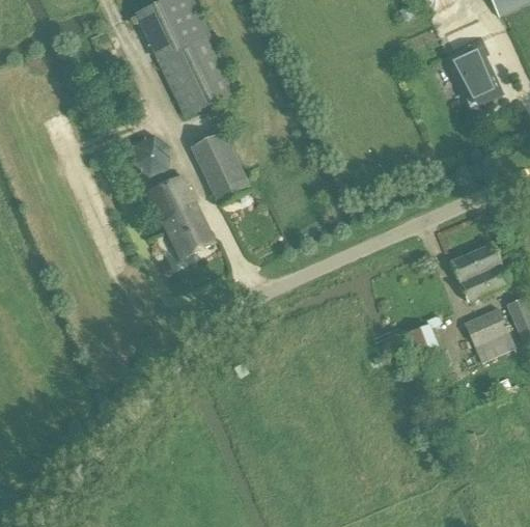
[(157,59),(183,115),(234,90),(191,0),(162,0),(136,12),(158,58),(157,59)]
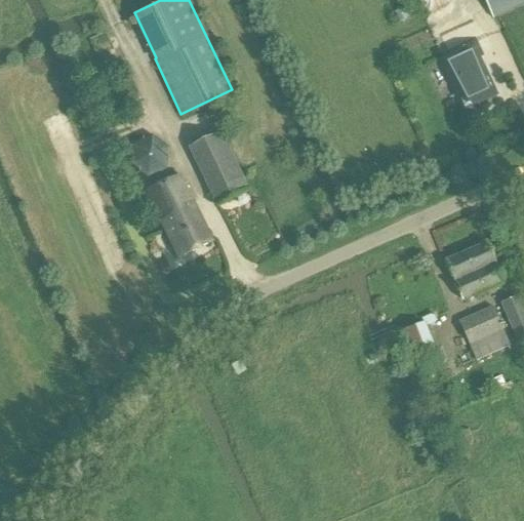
[(484,0),(491,15),(521,0),(484,0)]
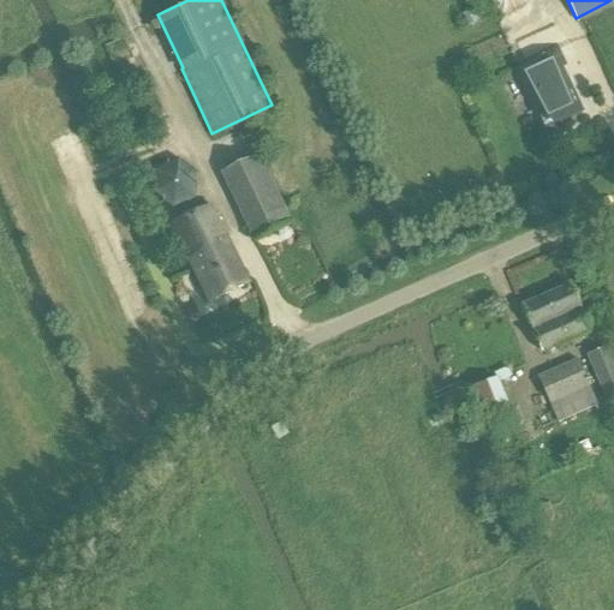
[(523,57),(524,61),(512,67),(532,111),(528,112),(538,133),(561,123),(560,119),(583,108),(561,63),(565,61),(556,41),(523,57)]
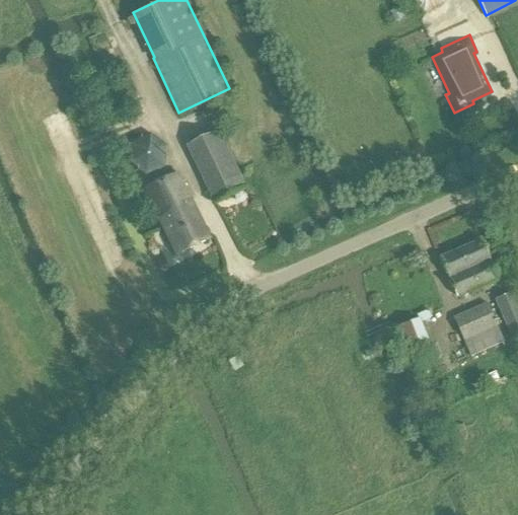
[(244,186),(216,128),(186,143),(213,200),(244,186)]
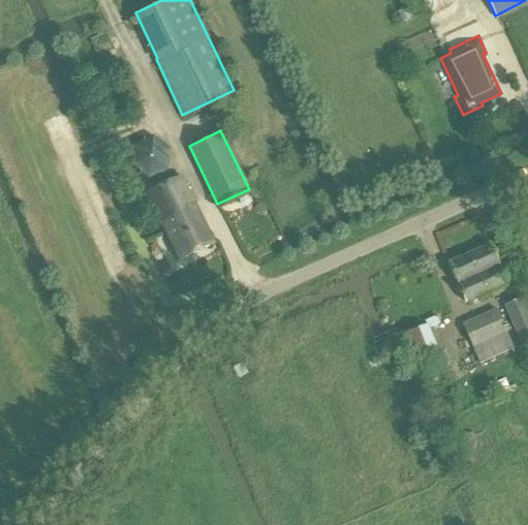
[(146,190),(179,257),(212,241),(180,174),(146,190)]
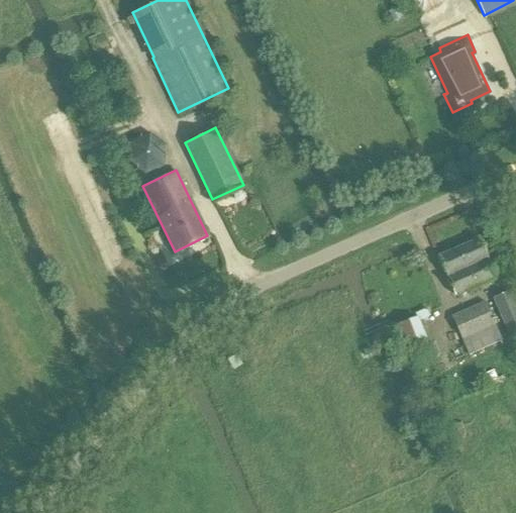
[(493,276),(477,236),(437,253),(454,293),(493,276)]
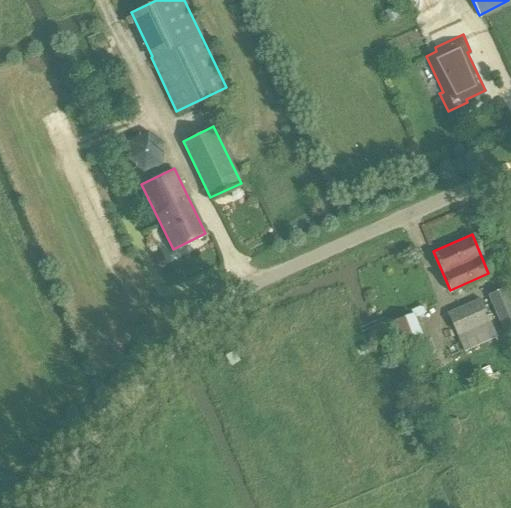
[(510,326),(510,301),(504,286),(487,293),(504,330),(510,326)]
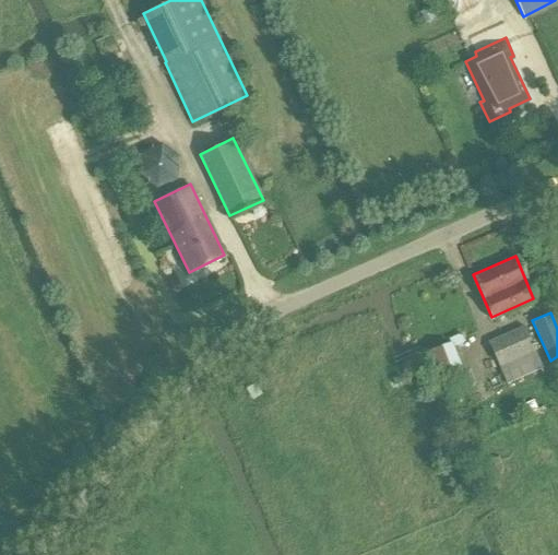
[(487,340),(506,380),(542,364),(523,325),(487,340)]
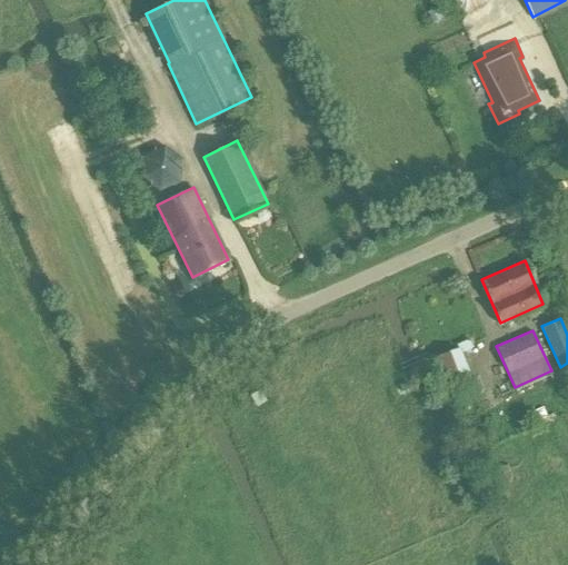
[(450,405),(476,394),(468,375),(441,386),(450,405)]
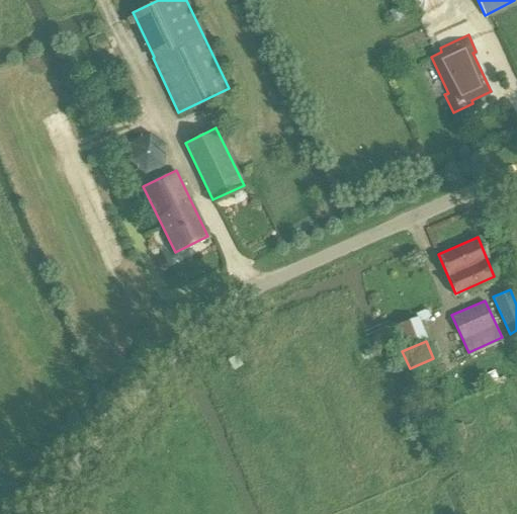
[(362,348),(364,354),(371,351),(369,345),(362,348)]
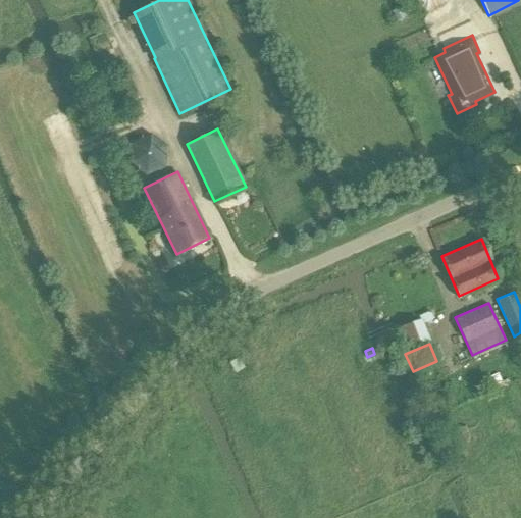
[(485,375),(491,389),(508,381),(506,376),(500,379),(497,370),(485,375)]
